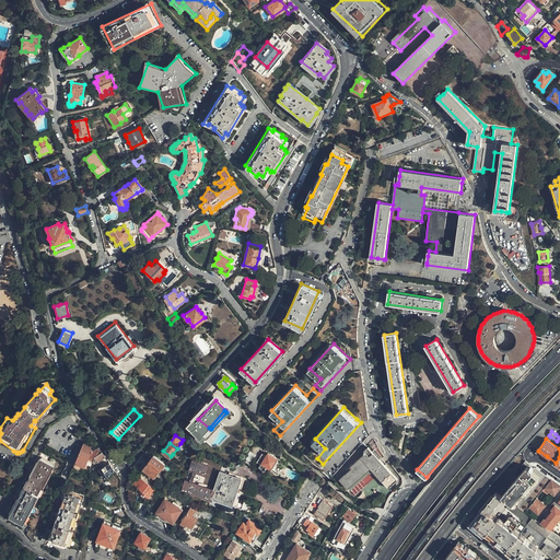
[(89,470),(90,466),(94,456),(101,452),(97,446),(92,451),(90,446),(83,444),(74,465),(83,468),(89,470)]
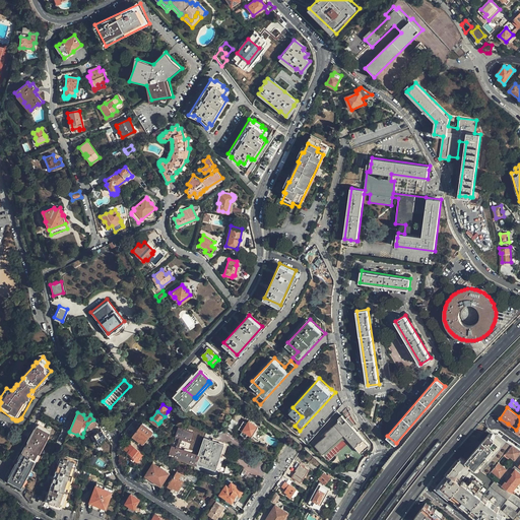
[(352,428),(356,424),(349,415),(345,419),(342,416),(339,419),(340,420),(326,434),(327,436),(316,446),(323,454),(344,435),(347,438),(361,453),(369,446),(352,428)]
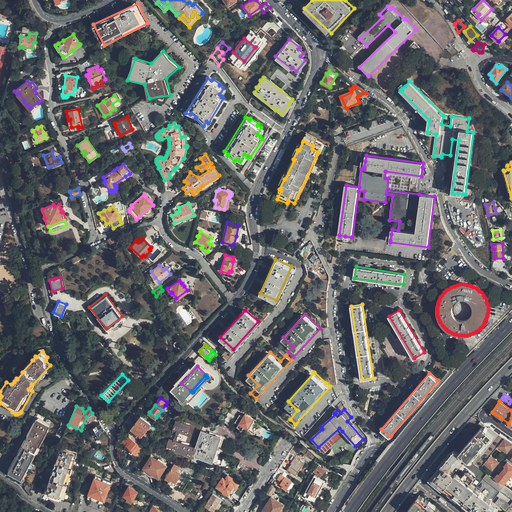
[(234,416),(229,412),(225,419),(230,422),(234,416)]
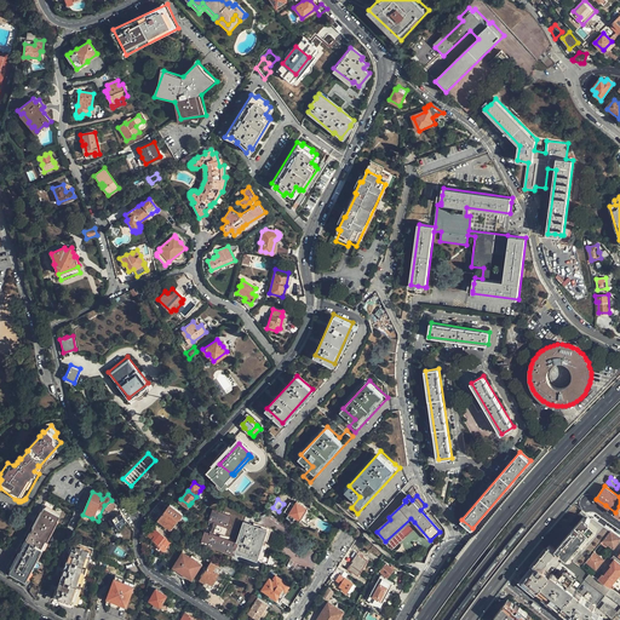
[(112,500),(104,505),(108,511),(109,510),(110,512),(107,515),(116,528),(121,526),(120,523),(126,520),(112,500)]
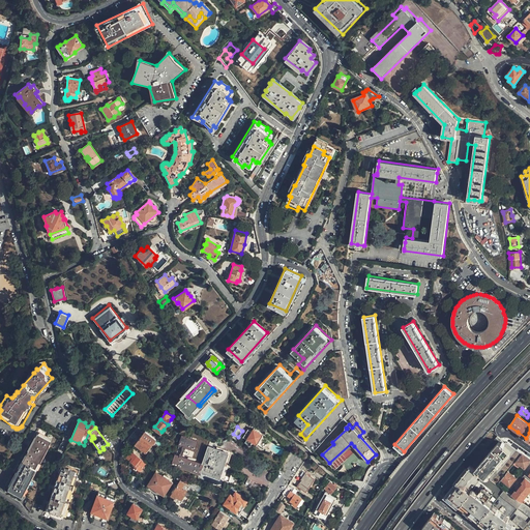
[(258,444),(264,434),(254,429),(245,442),(251,445),(253,441),(258,444)]
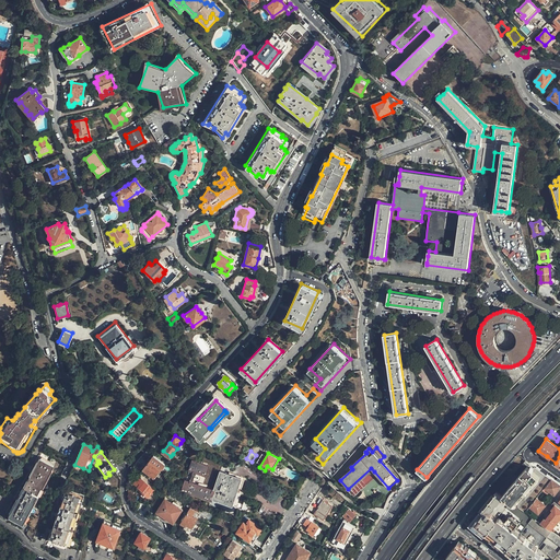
[(154,455),(148,463),(160,470),(163,467),(166,464),(154,455)]
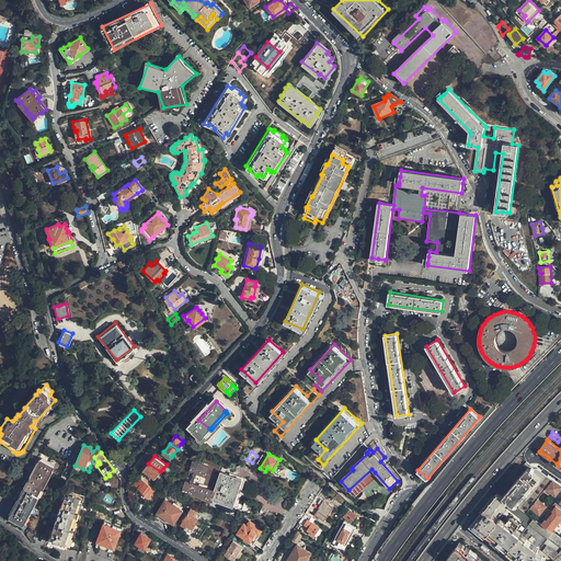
[(23,524),(54,467),(39,459),(9,516),(23,524)]
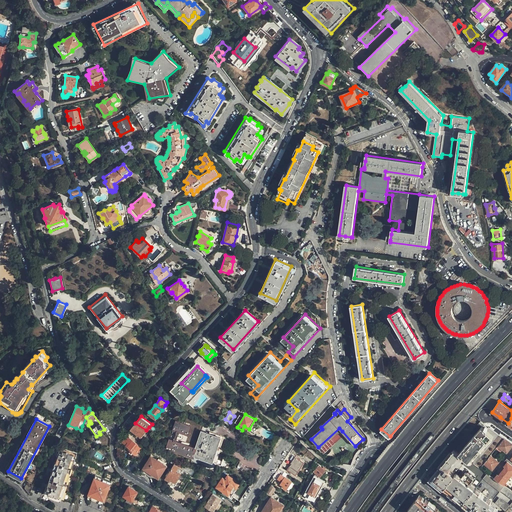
[(191,426),(177,421),(174,427),(189,432),(191,426)]
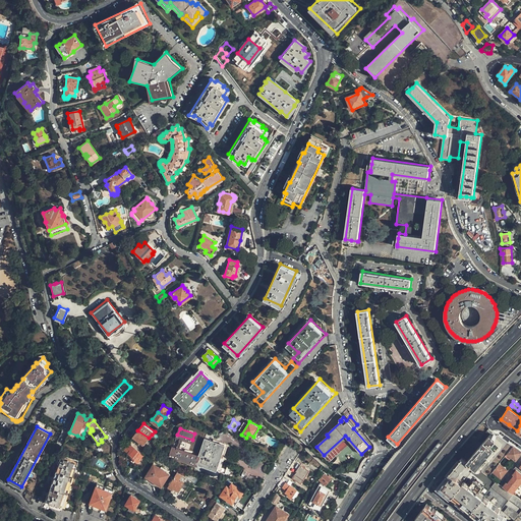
[(496,439),(498,435),(494,432),(488,429),(486,431),(496,439)]
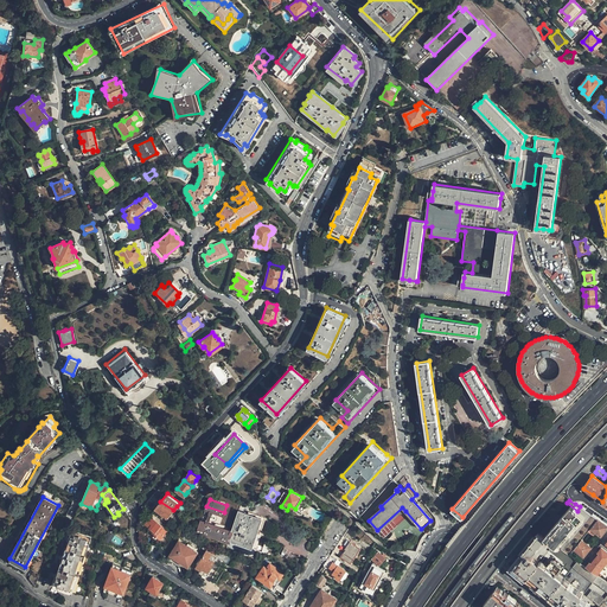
[(173,510),(160,502),(155,509),(167,517),(173,510)]
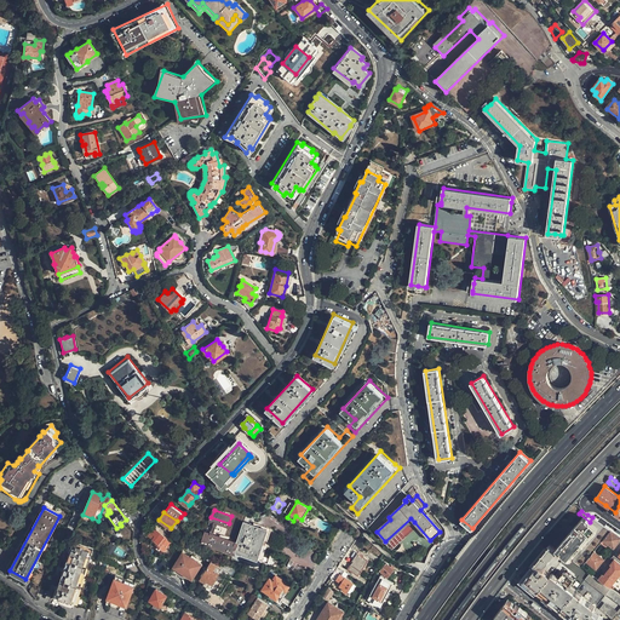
[(557,549),(566,555),(583,567),(586,562),(595,552),(612,530),(592,517),(590,522),(579,514),(569,526),(567,523),(550,544),(557,549)]
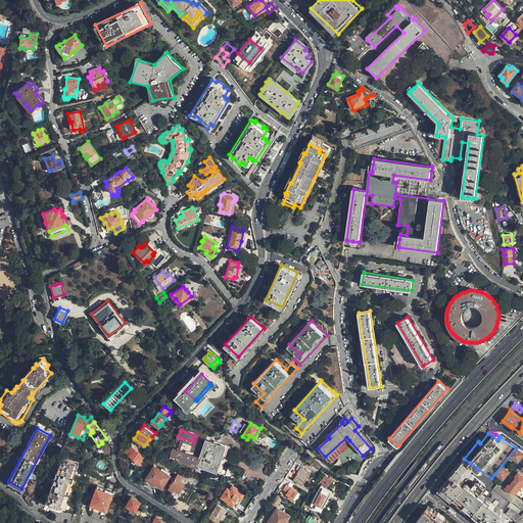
[(346,437),(325,457),(328,460),(349,440),(346,437)]
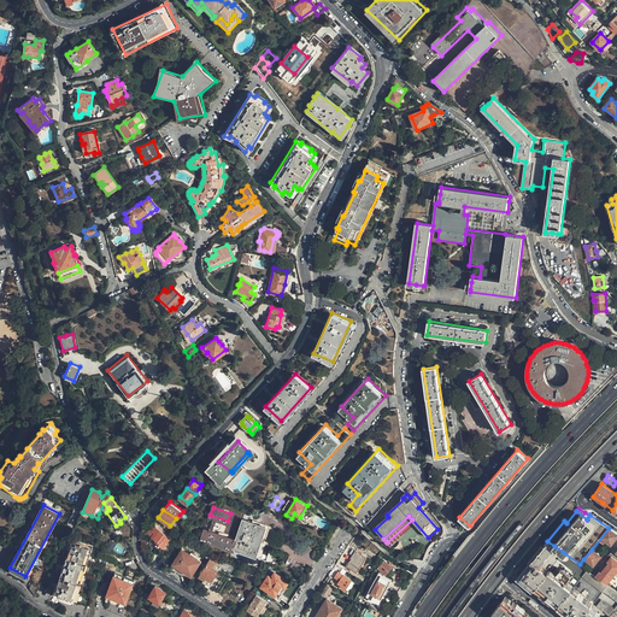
[(242,518),(236,538),(235,539),(238,540),(235,548),(256,556),(262,539),(265,527),(252,522),(242,518)]
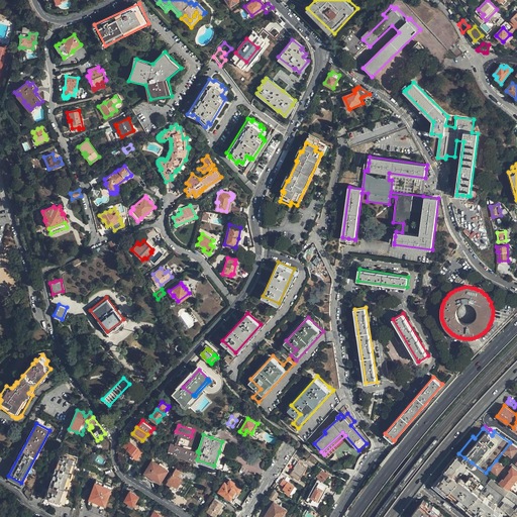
[(212,435),(211,437),(222,441),(219,451),(222,452),(226,440),(212,435)]
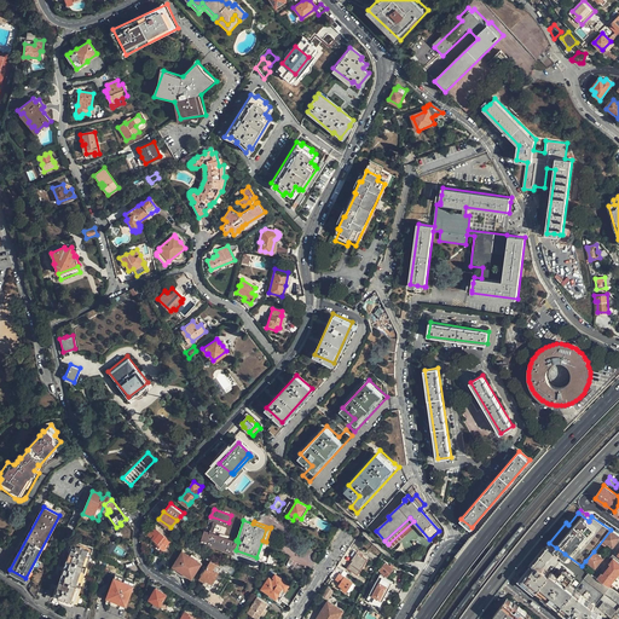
[(156,543),(158,544),(163,548),(165,549),(172,539),(155,526),(151,531),(155,534),(152,538),(157,541),(156,543)]
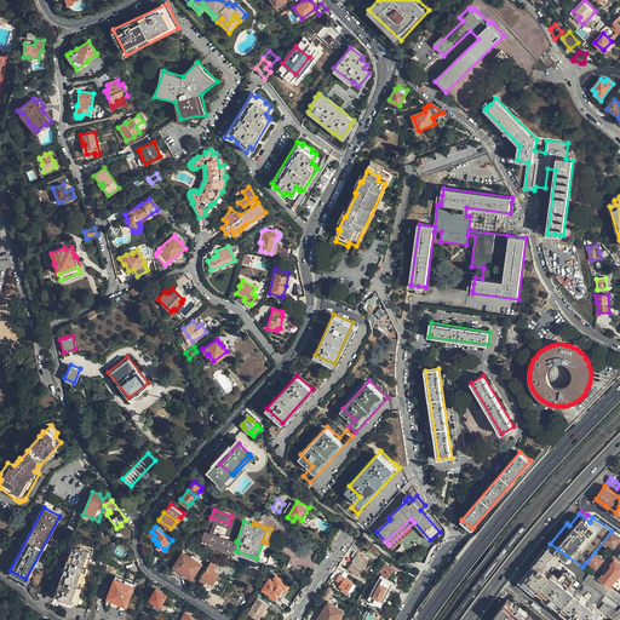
[(216,532),(207,529),(204,543),(211,545),(222,549),(220,551),(229,554),(233,552),(235,552),(236,551),(239,543),(236,541),(236,543),(214,534),(216,532)]
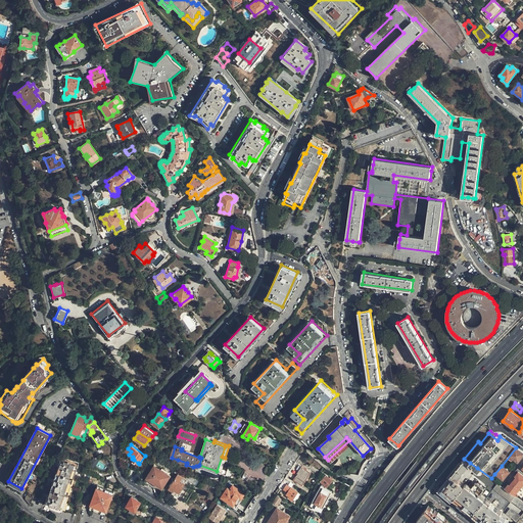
[(200,456),(182,448),(181,450),(199,458),(199,457),(200,456)]
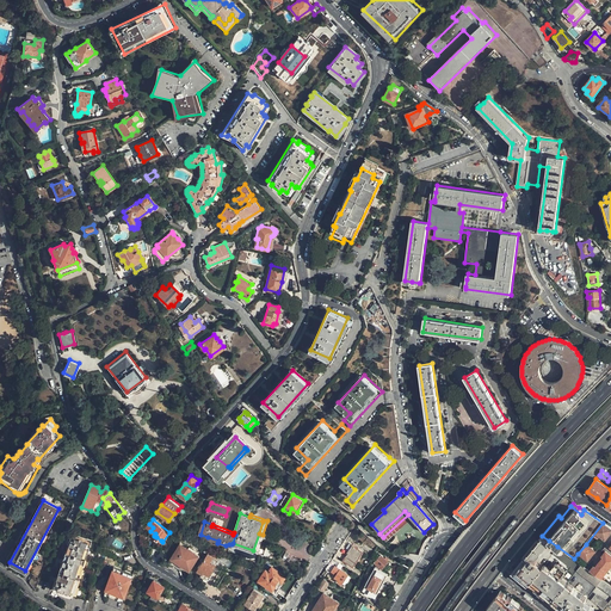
[(605,541),(610,532),(610,529),(609,528),(604,524),(596,534),(605,541)]
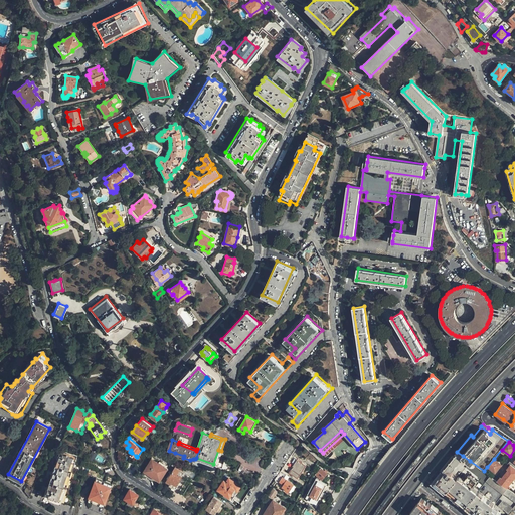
[(75,506),(77,500),(63,496),(76,455),(60,449),(45,497),(75,506)]
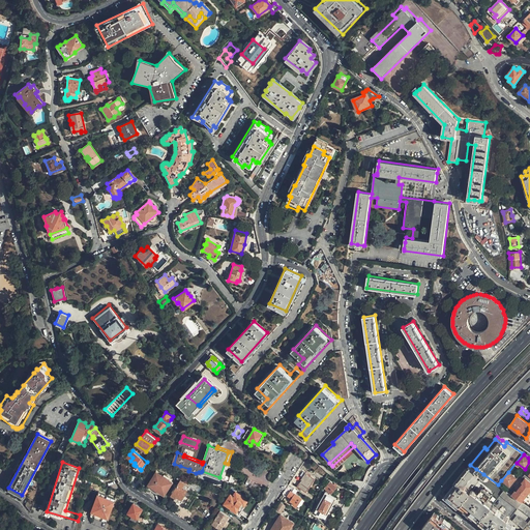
[(449,500),(459,507),(470,493),(465,490),(466,488),(464,486),(476,469),(470,465),(469,465),(445,496),(449,500)]
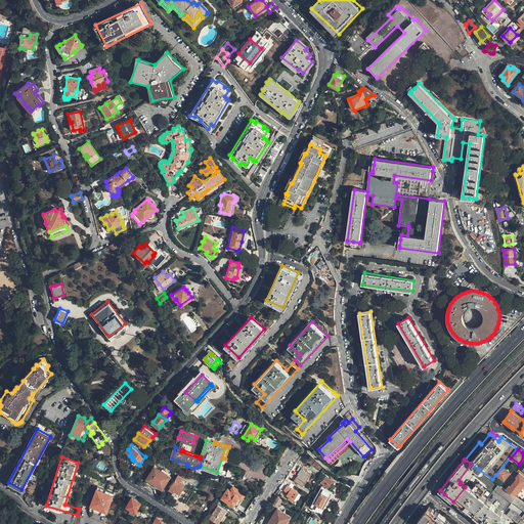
[(296,463),(288,476),(303,485),(311,472),(296,463)]
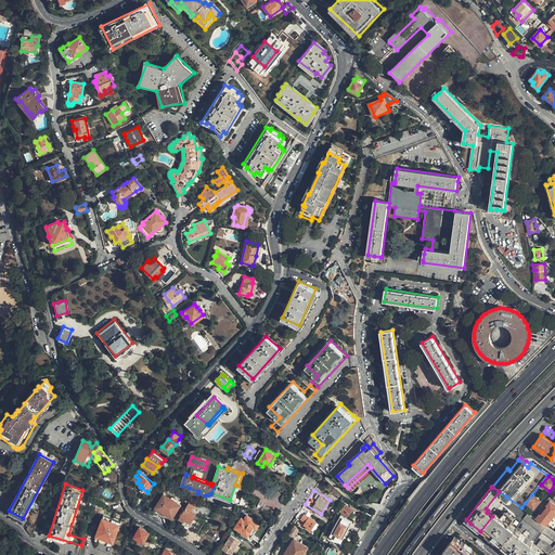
[(532,494),(525,503),(533,510),(540,501),(532,494)]
